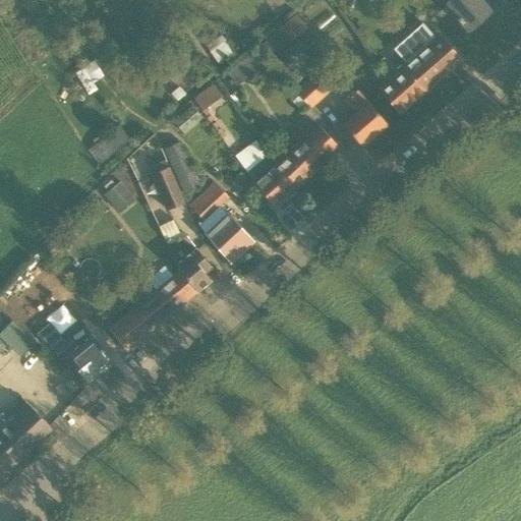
[(468,31),(489,11),(479,0),(451,0),(446,5),(458,18),(456,19),(460,23),(462,22),(468,31)]
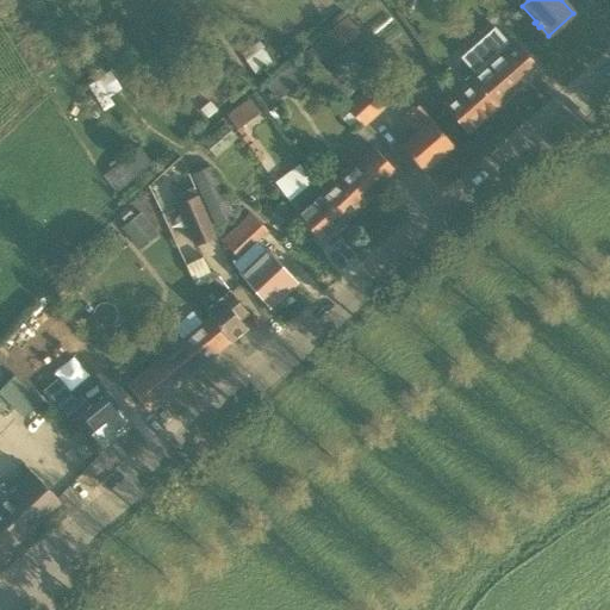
[(341,47),(360,31),(347,17),(328,32),(341,47)]
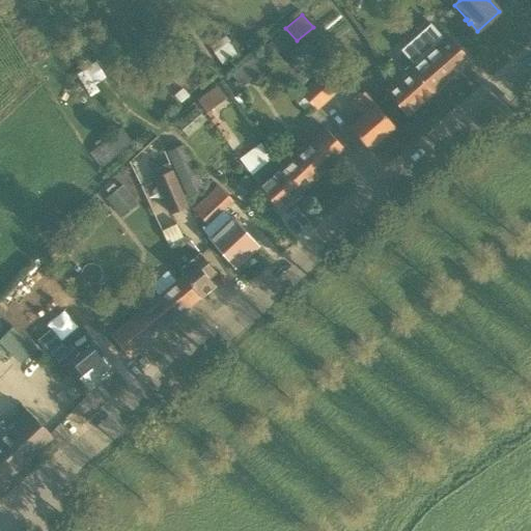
[(469,60),(447,36),(444,39),(429,24),(400,49),(414,65),(385,91),(390,95),(407,115),(469,60)]
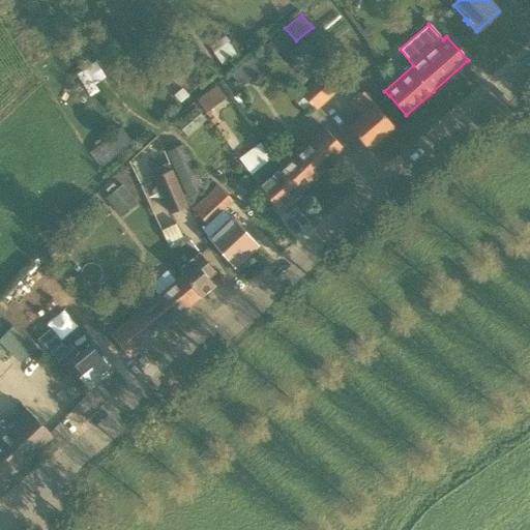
[(305,47),(299,53),(314,68),(320,62),(305,47)]
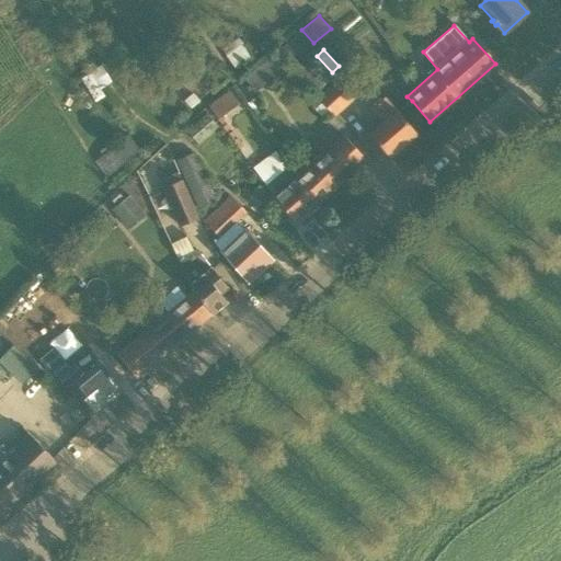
[(254,91),(281,69),(271,56),(243,78),(254,91)]
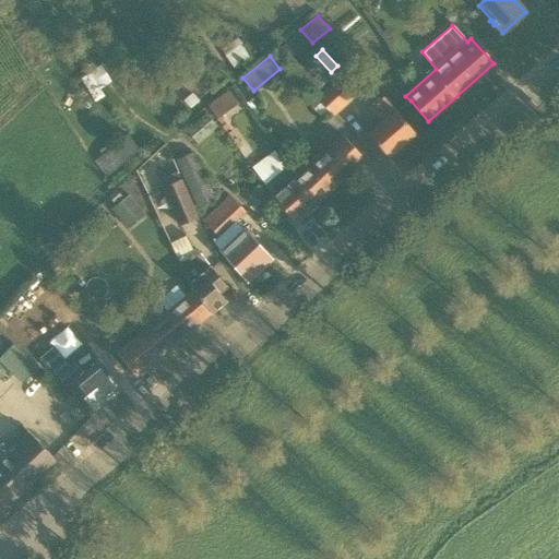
[(332,115),(353,97),(337,80),(317,97),(332,115)]
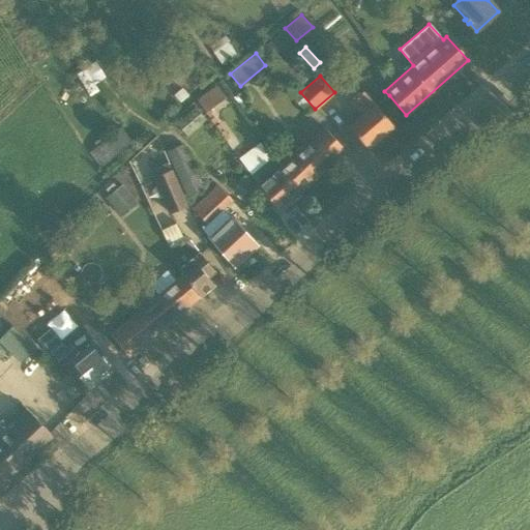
[(207,112),(226,97),(217,87),(199,100),(207,112)]
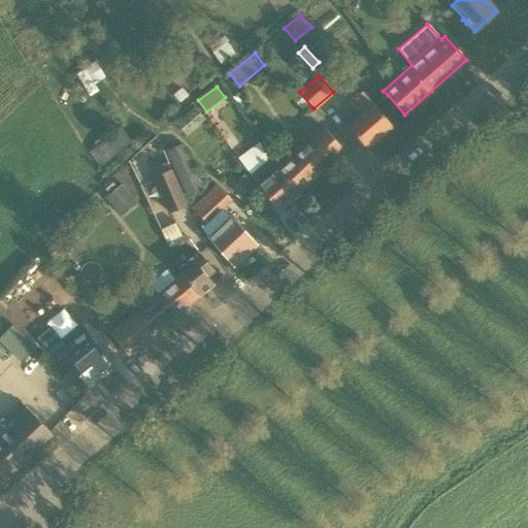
[(393,126),(371,103),(362,92),(350,102),(360,113),(347,125),(368,149),(393,126)]
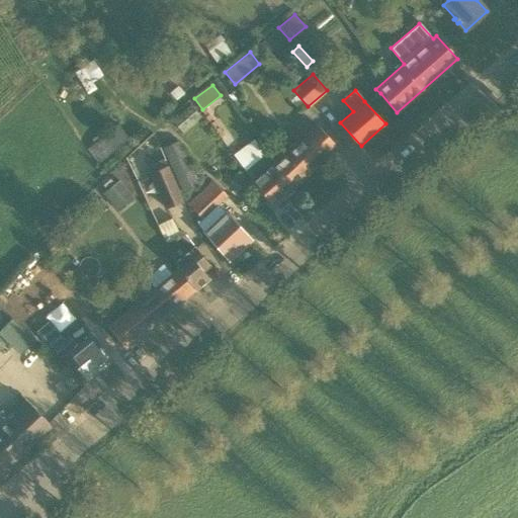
[(191,104),(173,118),(182,131),(200,116),(191,104)]
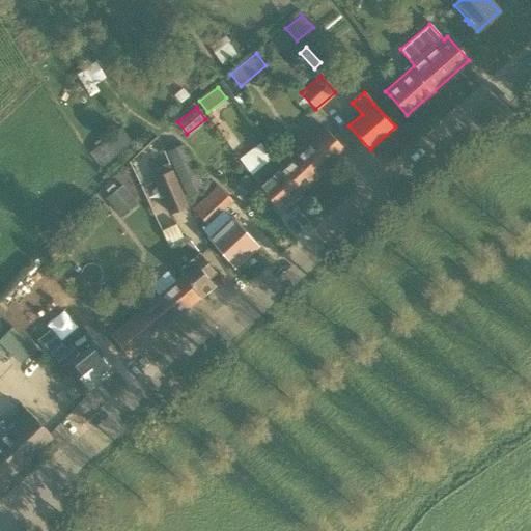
[(300,193),(346,150),(325,127),(322,130),(310,118),(295,133),(305,143),(285,162),(294,173),(287,177),(300,193)]
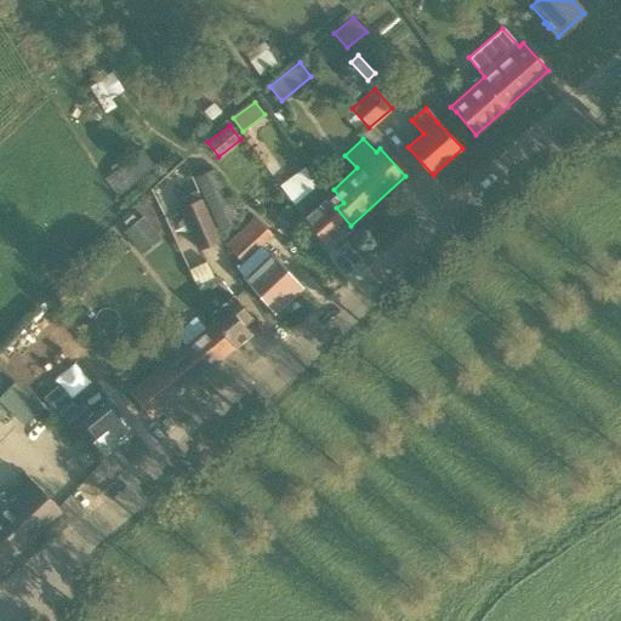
[(142,140),(106,171),(120,188),(157,155),(142,140)]
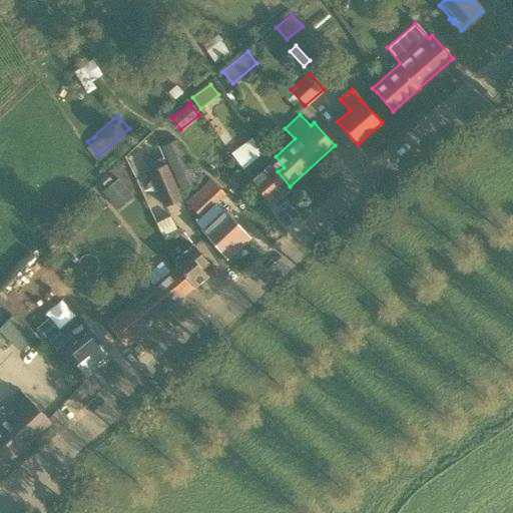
[(180,191),(196,184),(177,138),(160,145),(180,191)]
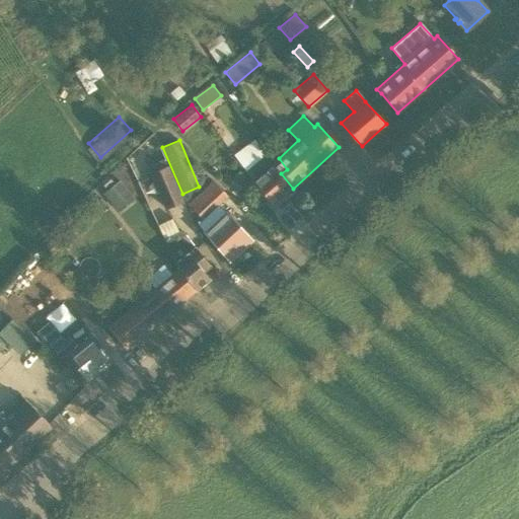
[(272,164),(261,153),(247,166),(257,177),(251,182),(261,192),(274,206),(293,189),(281,173),(287,169),(279,158),(272,164)]
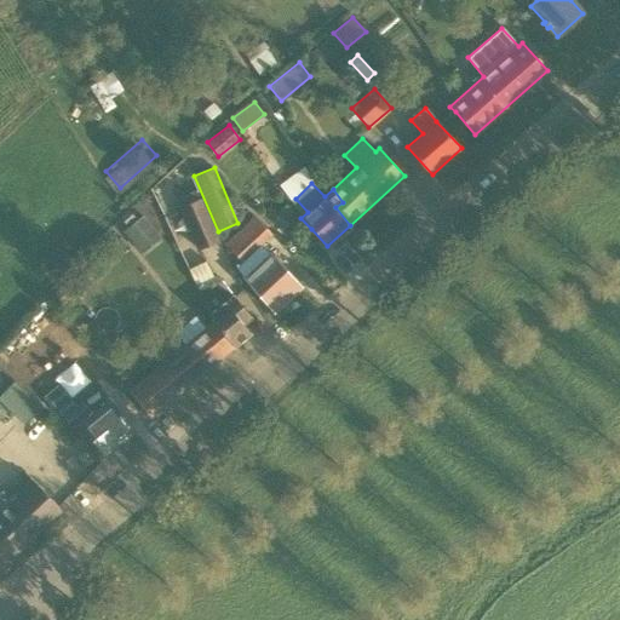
[(179,207),(191,234),(197,250),(218,240),(200,199),(179,207)]
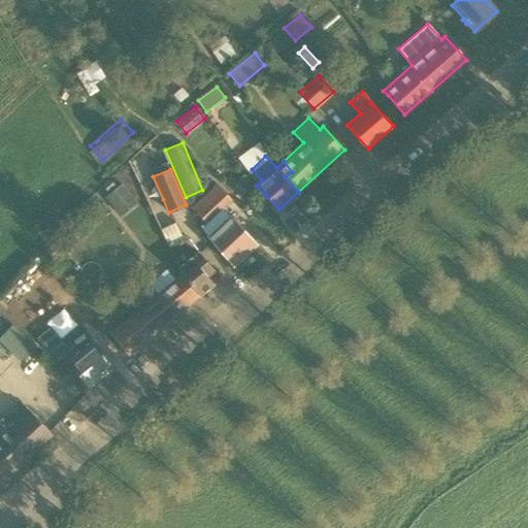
[(137,202),(122,183),(105,197),(121,216),(137,202)]
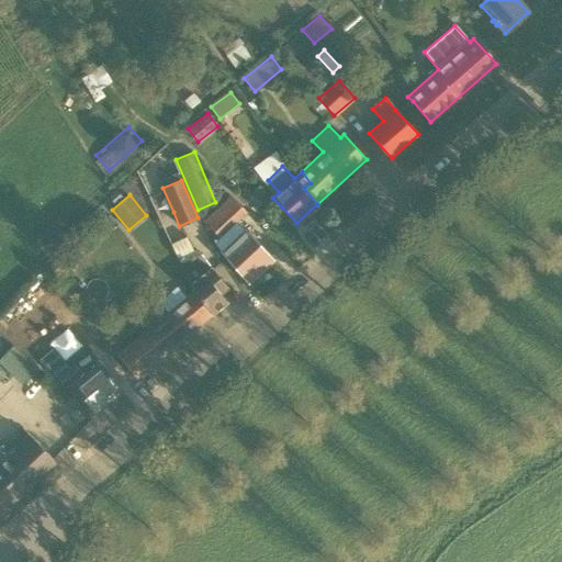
[(248,284),(274,259),(238,222),(247,214),(231,197),(204,221),(220,238),(212,245),(248,284)]
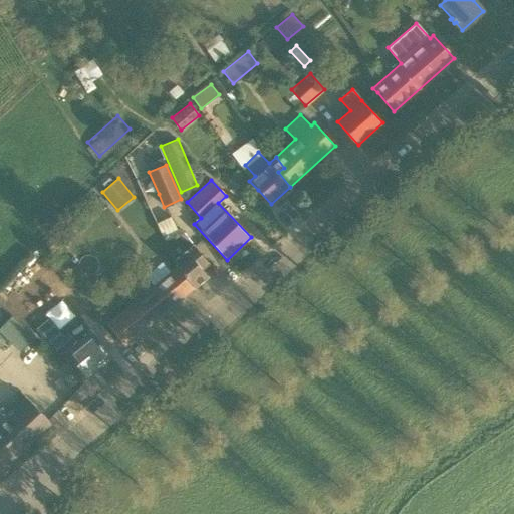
[(177,265),(174,267),(178,275),(190,291),(208,276),(201,268),(208,263),(179,227),(177,229),(171,216),(156,223),(177,265)]
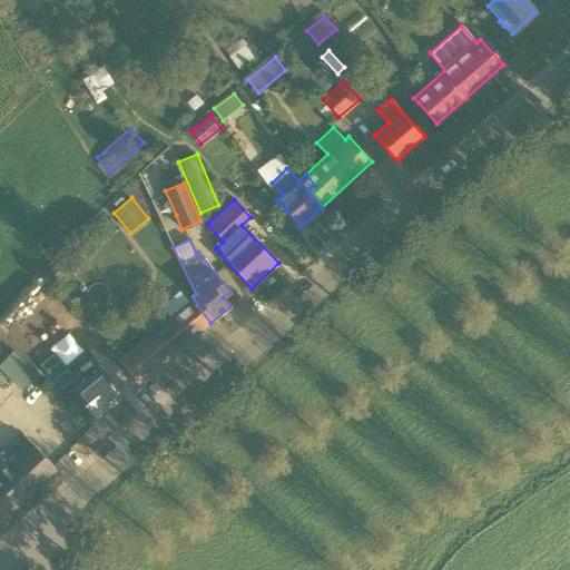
[(189,300),(180,290),(160,307),(168,316),(118,359),(137,383),(210,323),(197,305),(193,296),(189,300)]
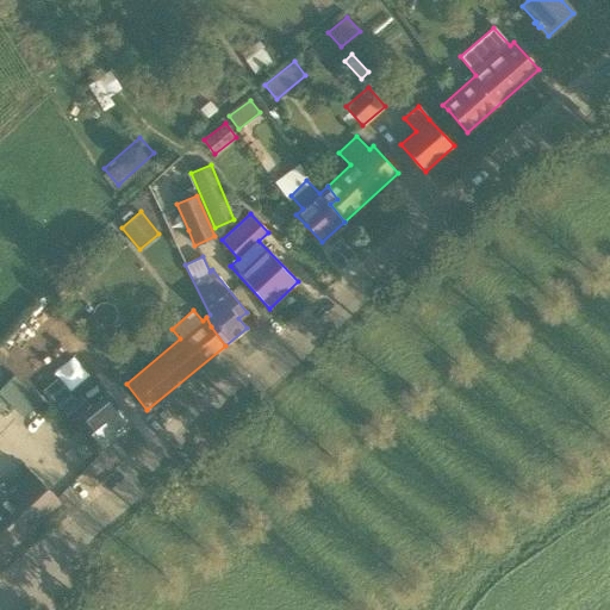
[(74,388),(94,372),(74,349),(54,366),(57,371),(49,379),(60,392),(69,384),(74,388)]
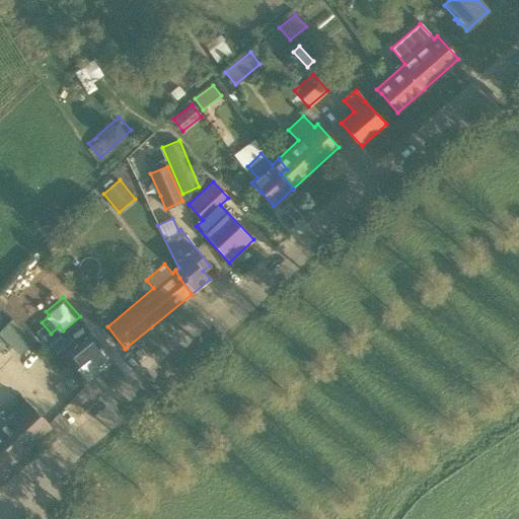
[(0,336),(19,353),(33,337),(10,315),(0,326),(0,336)]
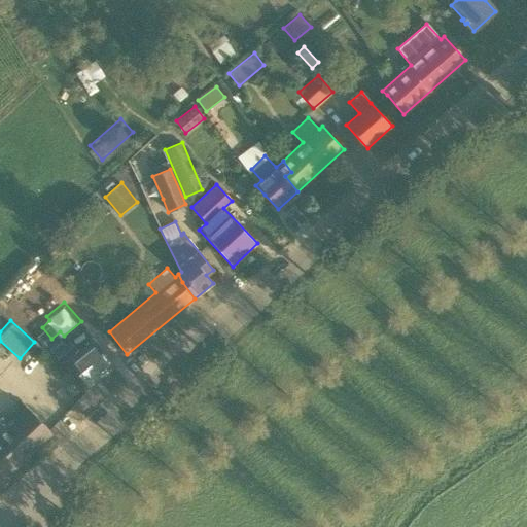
[(78,353),(68,342),(59,349),(90,385),(113,365),(93,342),(78,353)]
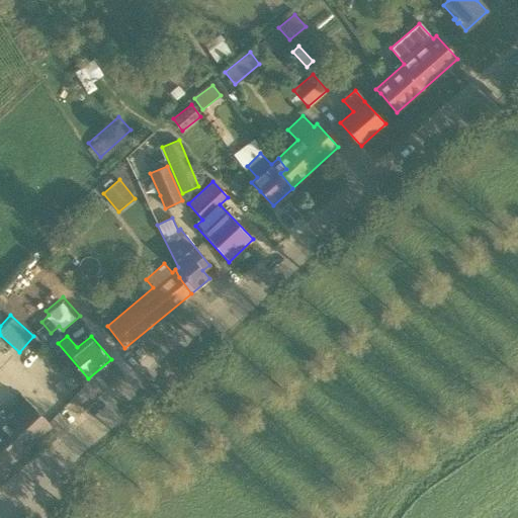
[(0,475),(52,426),(22,395),(6,410),(2,414),(0,411),(0,475)]
